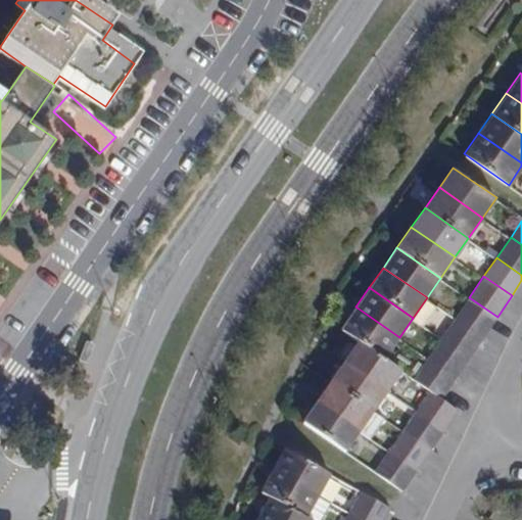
[(469,297),(456,317),(484,336),(497,317),(469,297)]
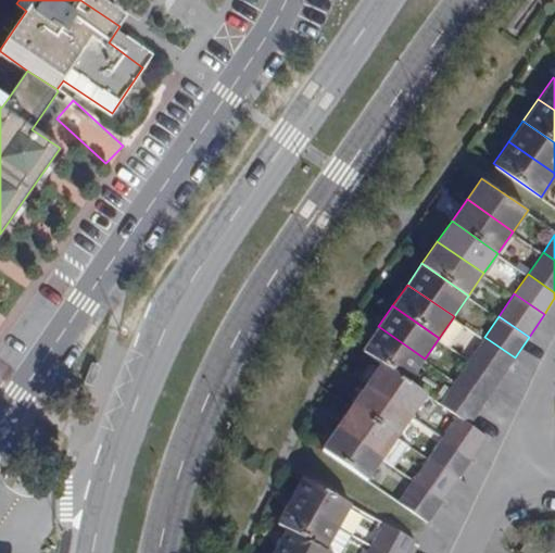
[(408,380),(425,359),(378,326),(362,349),(380,361),(408,380)]
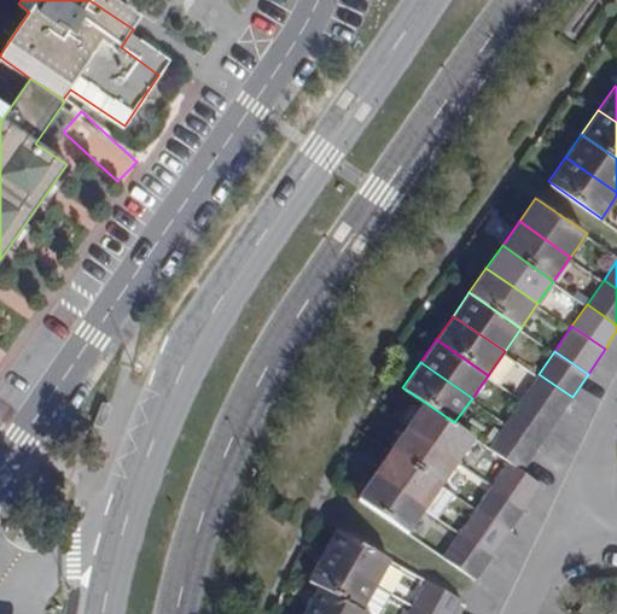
[(539,374),(522,398),(554,422),(572,397),(539,374)]
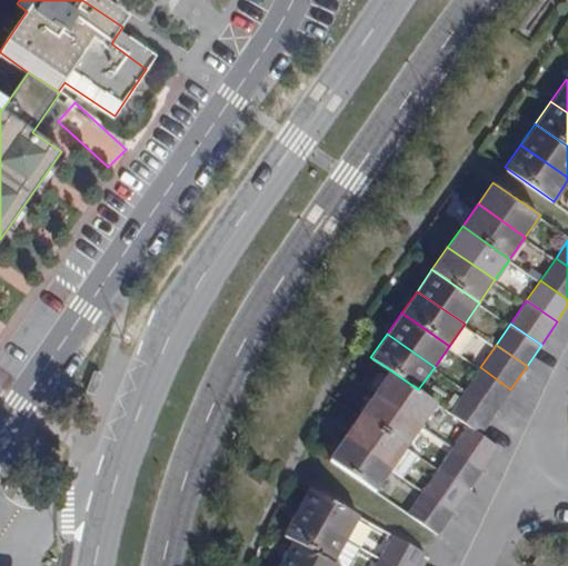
[(480,367),(466,388),(496,410),(510,389),(480,367)]
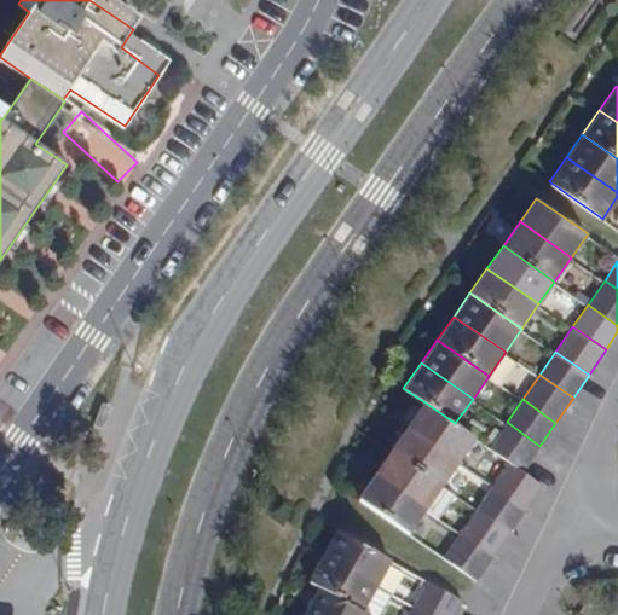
[(423,401),(406,425),(457,460),(474,436),(455,423),(423,401)]
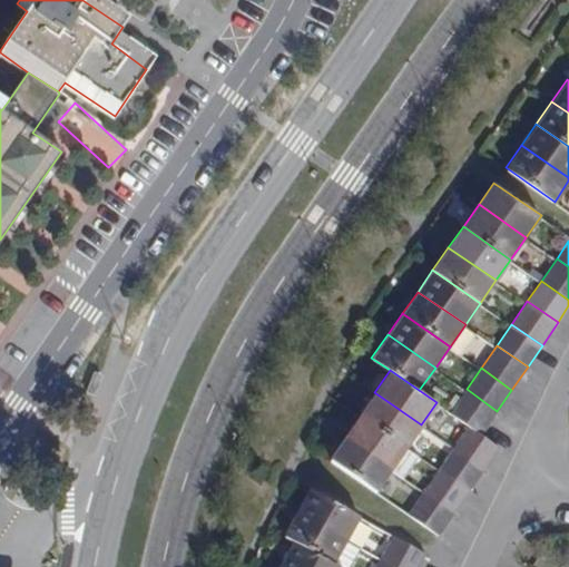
[(467,389),(450,411),(469,424),(482,433),(497,411),(467,389)]
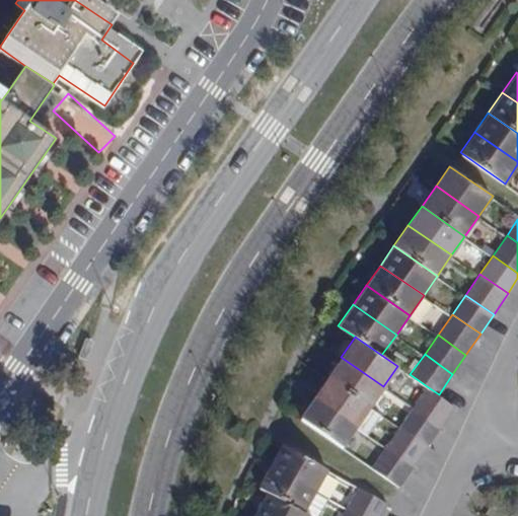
[(341,357),(326,377),(370,406),(383,386),(341,357)]
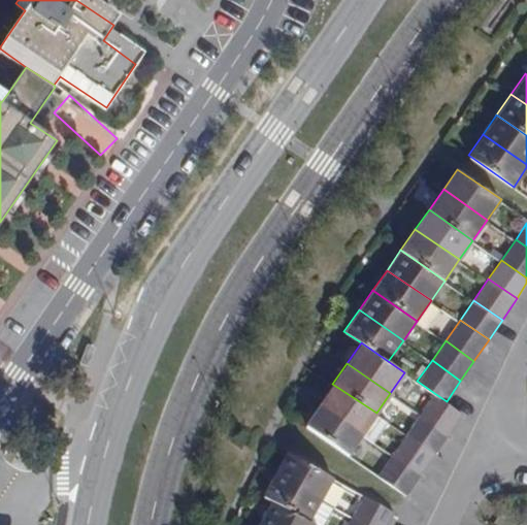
[(332,384),(319,403),(362,433),(376,413),(332,384)]
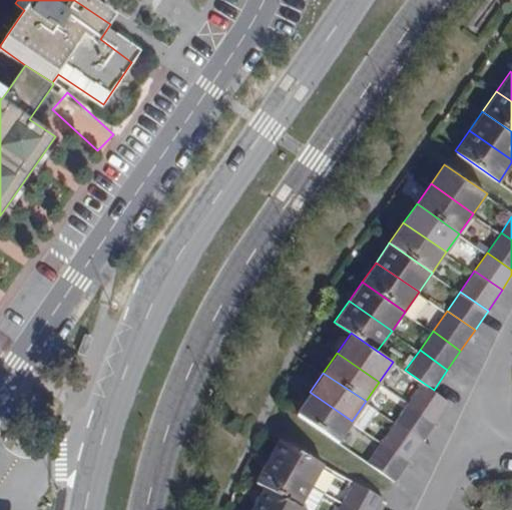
[(422,382),(408,401),(435,420),(448,401),(434,390),(422,382)]
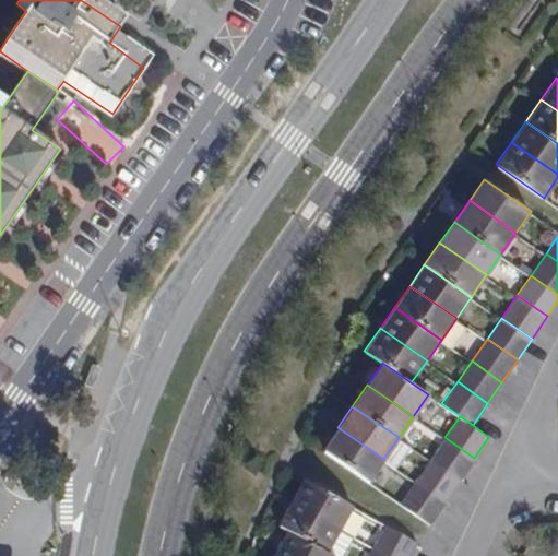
[(369,481),(383,459),(337,427),(322,449),(369,481)]
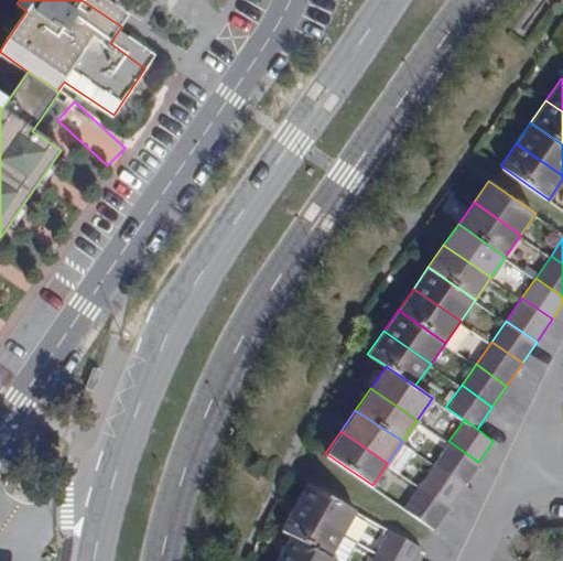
[(448,441),(433,463),(463,484),(478,462),(448,441)]
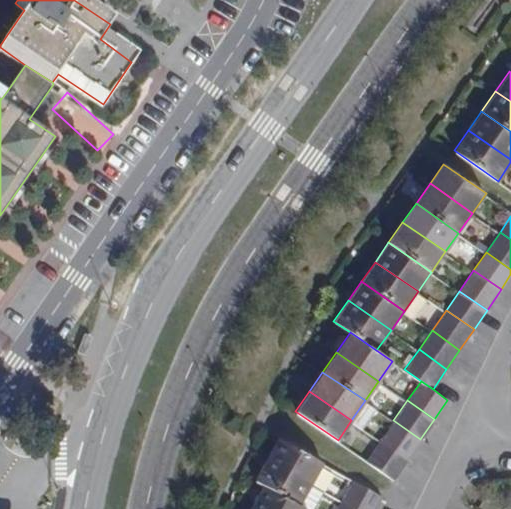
[(393,420),(380,440),(407,458),(420,439),(393,420)]
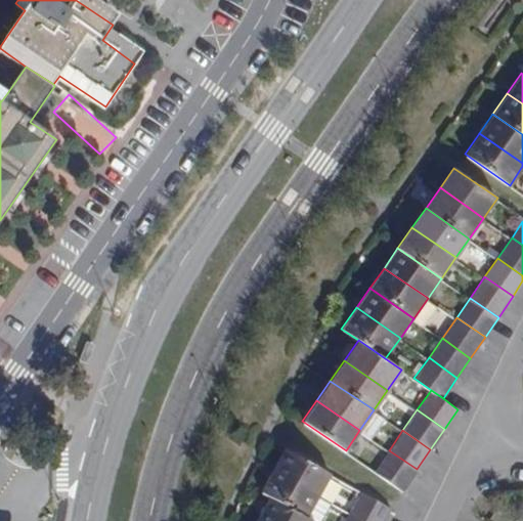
[(319,494),(332,472),(288,447),(275,470),(319,494)]
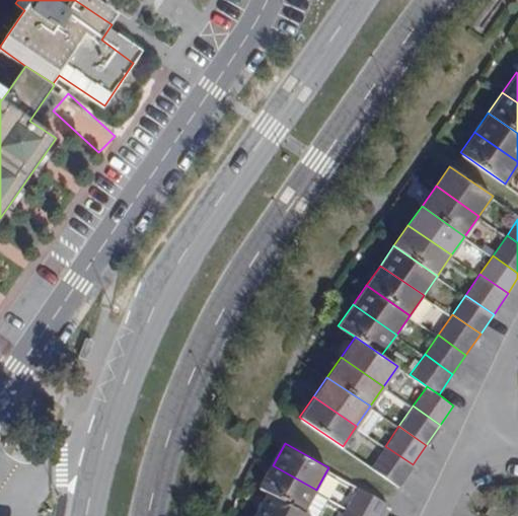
[(385,446),(371,466),(397,484),(399,485),(413,464),(385,446)]
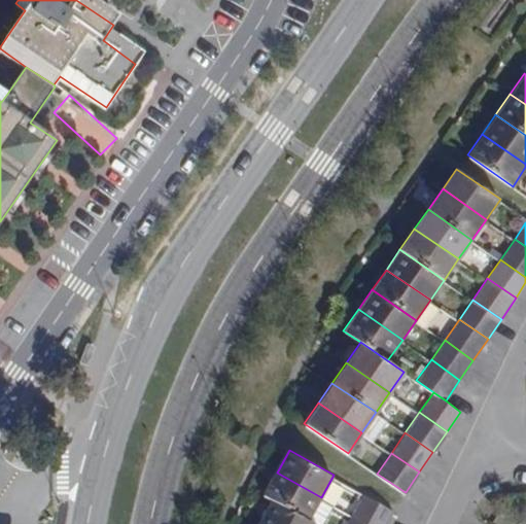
[(277,473),(265,494),(273,499),(318,523),(319,523),(321,523),(325,516),(323,515),(330,502),(321,497),(277,473)]
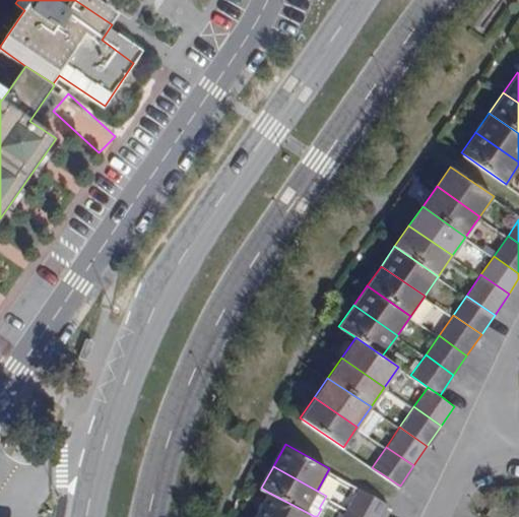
[(359,486),(346,507),(365,516),(379,516),(387,502),(359,486)]
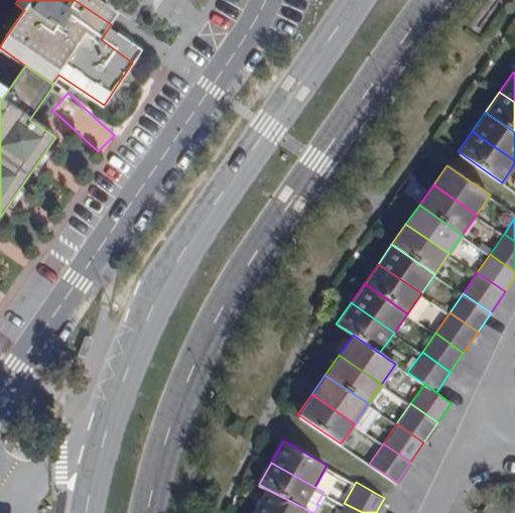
[(255,510),(260,512),(310,512),(311,512),(267,489),(255,510)]
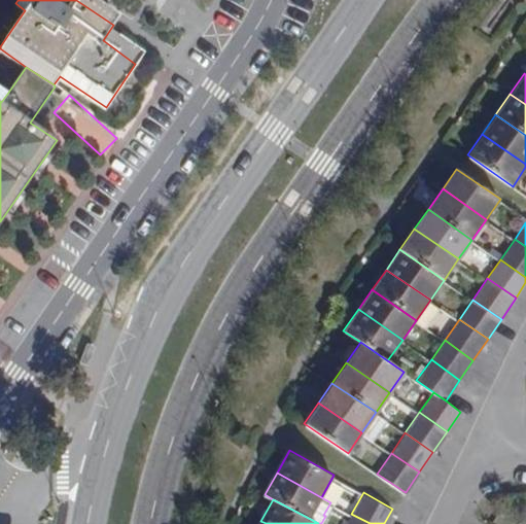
[(370,523),(351,514),(345,523),(370,523)]
